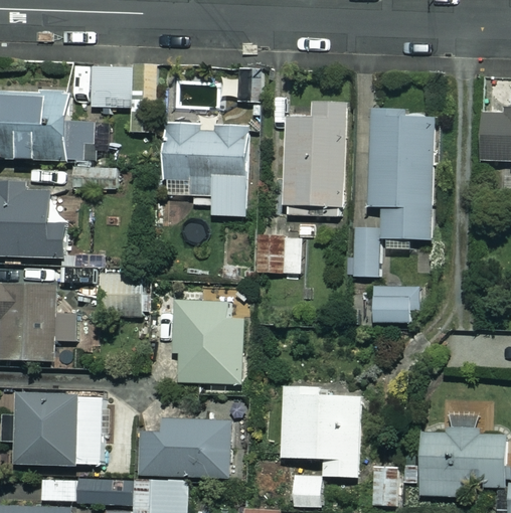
[(267,65),(238,65),(238,104),(268,103),(267,65)]
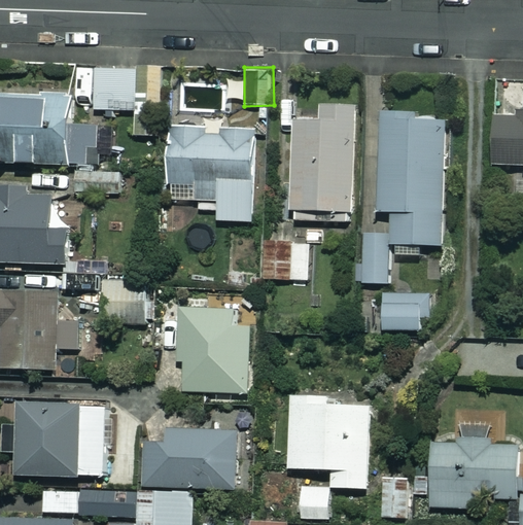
[(135,68),(76,70),(77,111),(136,109),(135,68)]
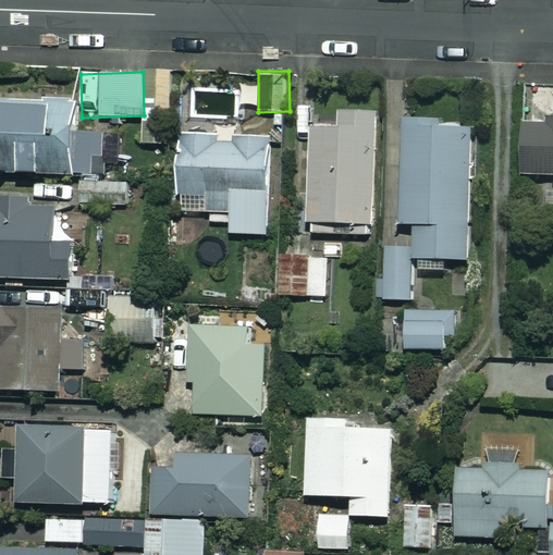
[(72,101),(0,99),(0,172),(101,174),(102,132),(71,131),(72,101)]
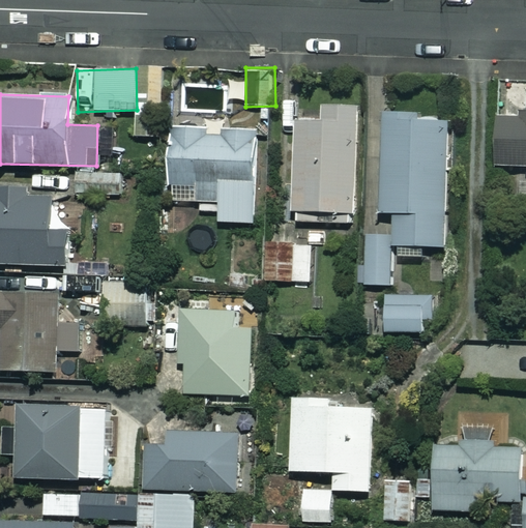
[(356,107),(321,107),(321,121),(294,120),(291,222),(353,223),(356,107)]
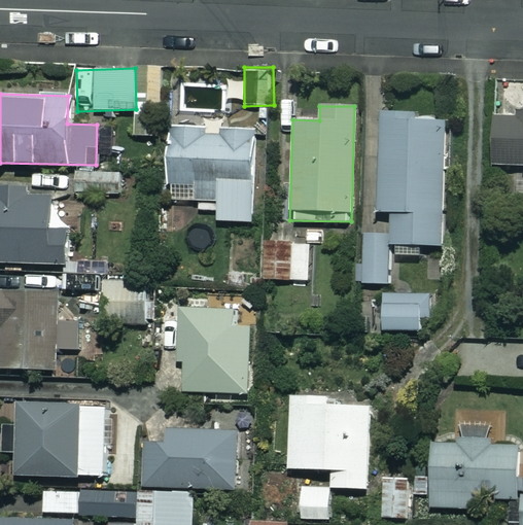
[(522,118),(493,117),(491,165),(522,166),(522,118)]
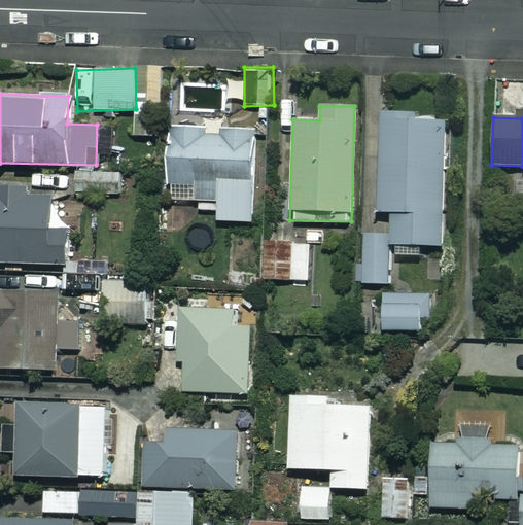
[(444,121),(380,119),(377,212),(391,212),(390,255),(417,255),(417,244),(441,245),(444,121)]
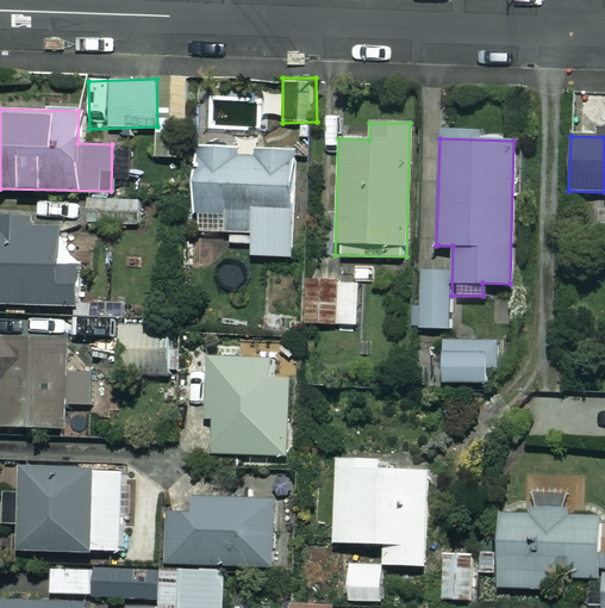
[(293,256),(294,150),(194,149),(193,231),(250,233),(250,255),(293,256)]
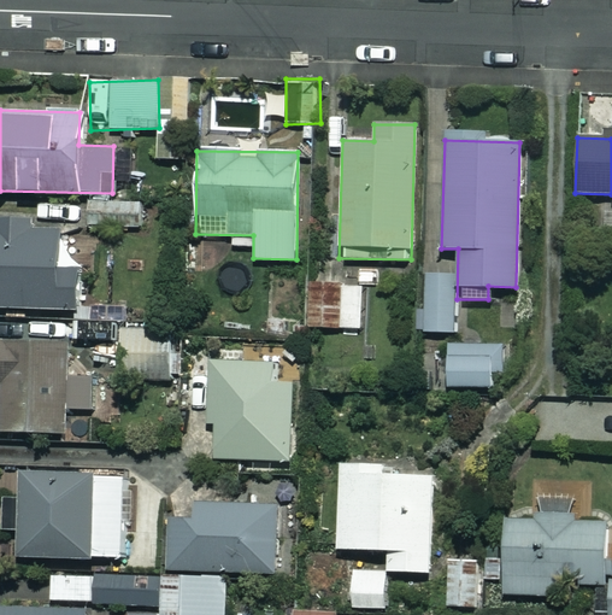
[(141,201),(88,200),(87,227),(140,228),(141,201)]
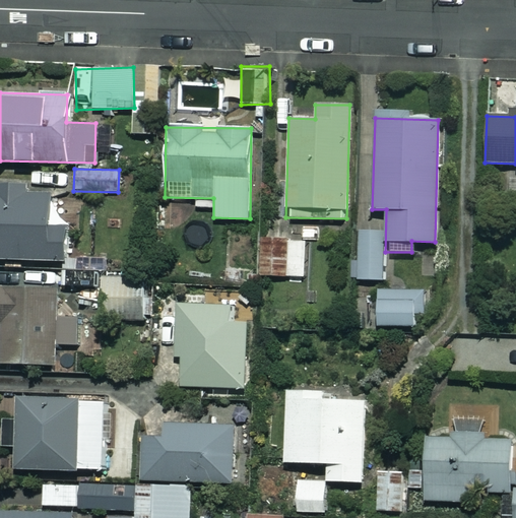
[(50,225),(52,186),(0,182),(0,258),(64,262),(65,227),(50,225)]
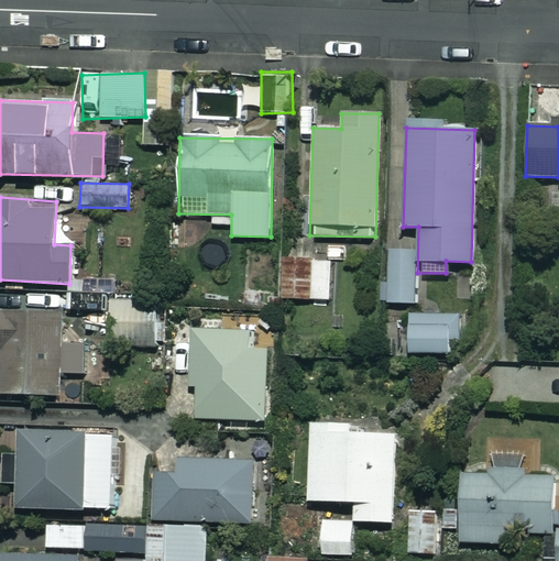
[(414,250),(386,250),(386,301),(414,301),(414,250)]
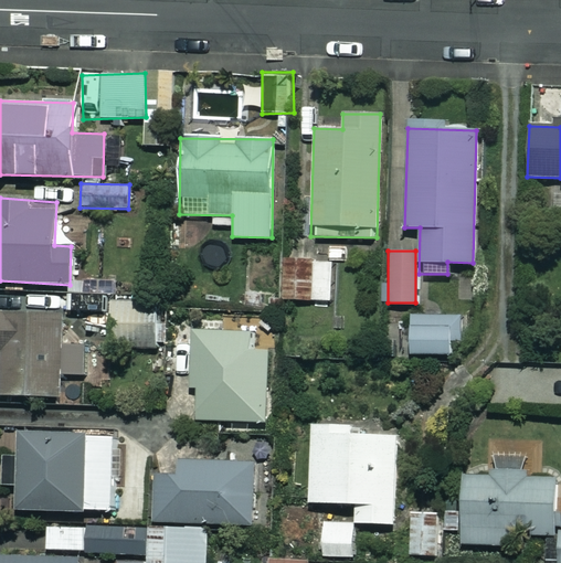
[(330,261),(282,259),(282,299),(329,299),(330,261)]
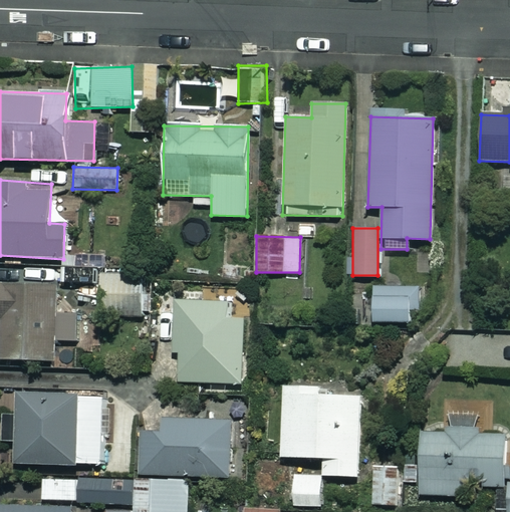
[(52,266),(0,266),(0,359),(54,358),(54,339),(74,339),(74,313),(53,313),(52,266)]
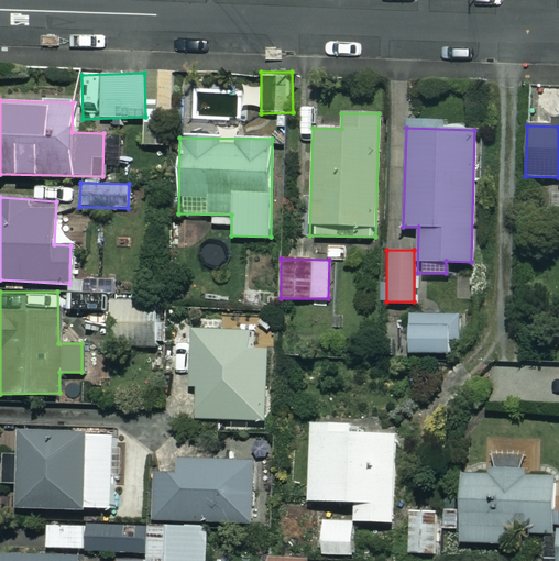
[(154,298),(109,299),(110,344),(155,344),(154,298)]
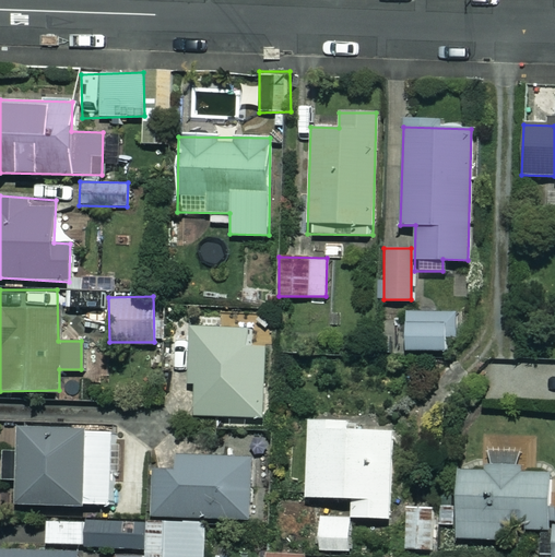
[(449,312),(405,312),(406,350),(449,350),(449,312)]
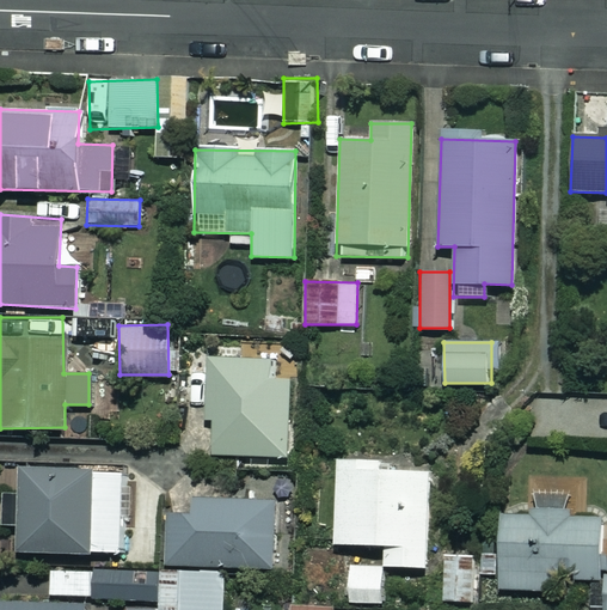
[(207,354),(204,419),(213,420),(212,453),(286,456),(289,357),(207,354)]
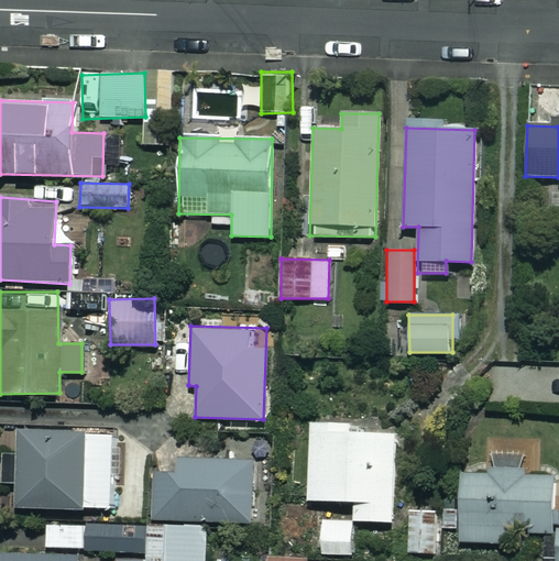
[(351,422),(310,421),(308,501),(354,502),(353,520),(392,521),(395,433),(350,432),(351,422)]
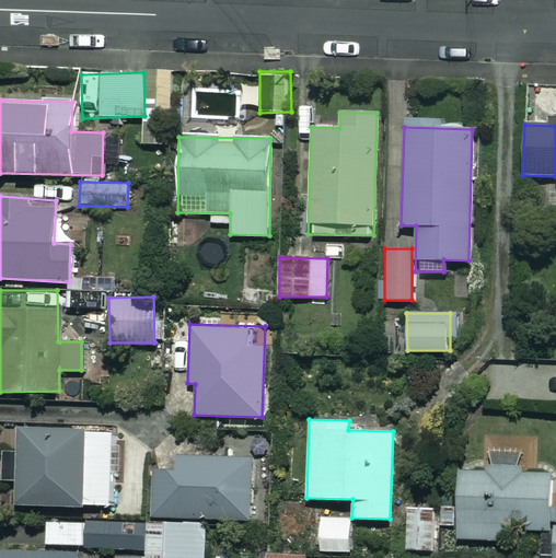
[(112,430),(18,428),(16,458),(1,458),(0,481),(16,481),(16,504),(109,507),(112,430)]
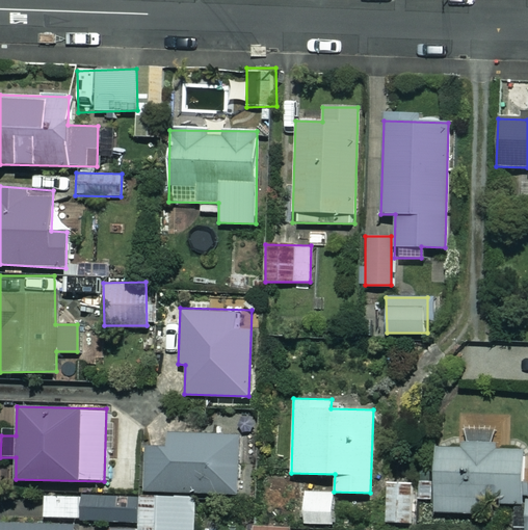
[(490,432),(462,432),(462,445),(433,445),(434,512),(479,512),(479,505),(521,505),(521,448),(490,448),(490,432)]
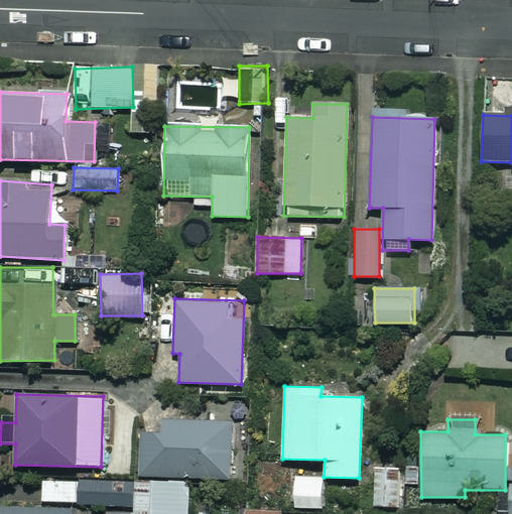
[(161,420),(161,434),(140,433),(139,474),(232,478),(235,422),(161,420)]
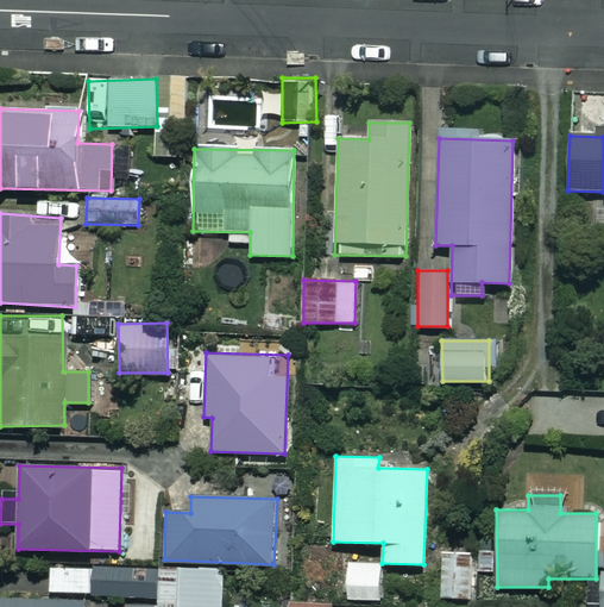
[(467,599),(469,548),(441,548),(440,598),(467,599)]
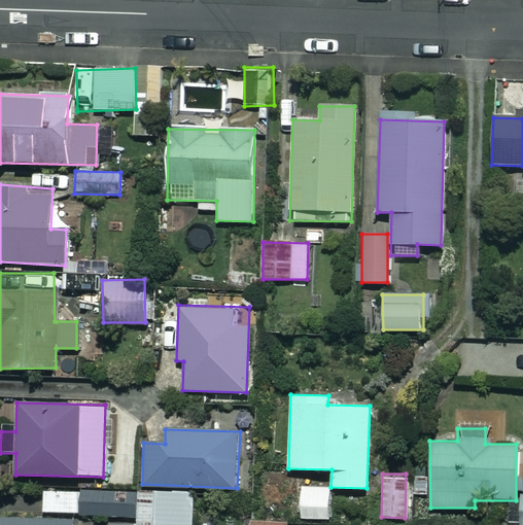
[(329,487),(301,486),(300,517),(328,519),(329,487)]
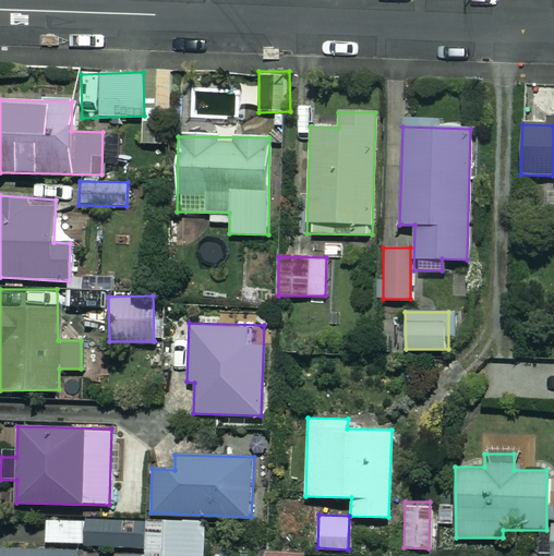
[(135,520),(83,521),(83,545),(136,543),(135,520)]
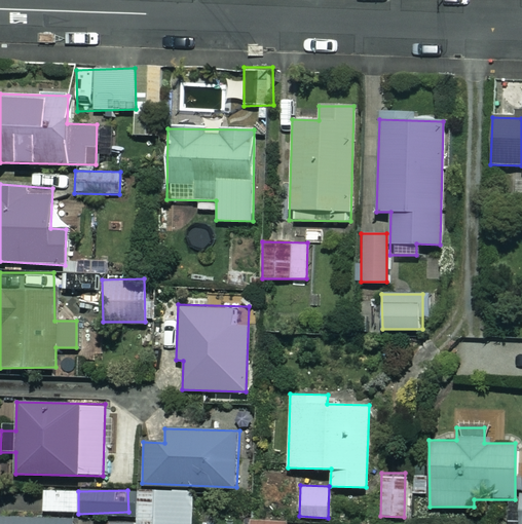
[(190,523),(190,490),(137,491),(136,523),(190,523)]
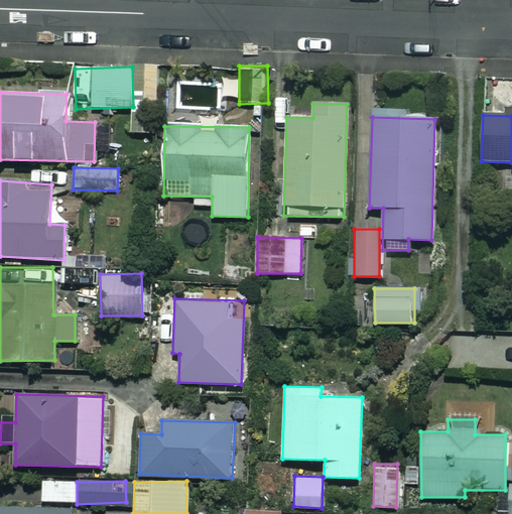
[(279,513),(280,503),(246,503),(246,513),(279,513)]
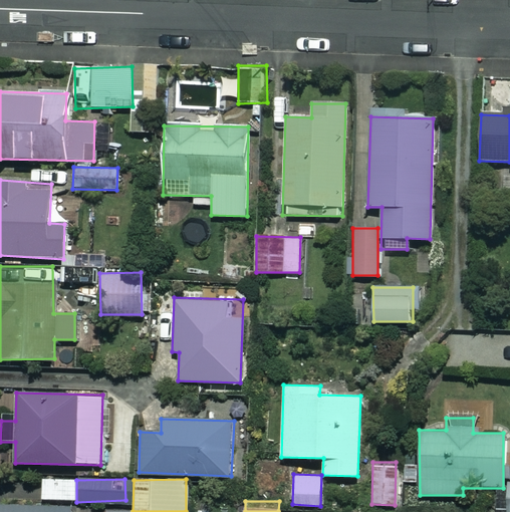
All buildings are outlined.
